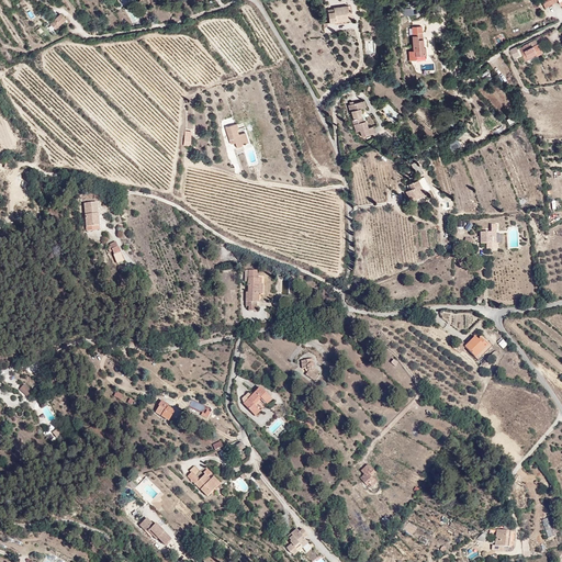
[(561,0),(540,0),(537,2),(541,10),(551,6),(550,4),(553,2),(554,3),(555,7),(561,3),(561,4),(561,0)]
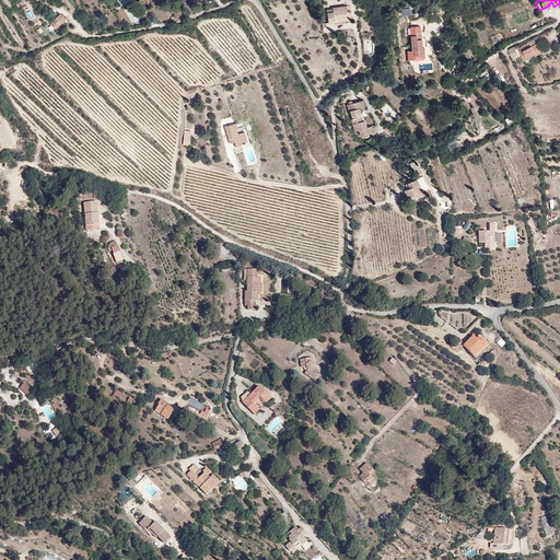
[(350,21),(349,12),(346,12),(345,7),(330,9),(331,10),(325,11),(327,24),(334,24),(333,20),(345,19),(345,22),(350,21)]
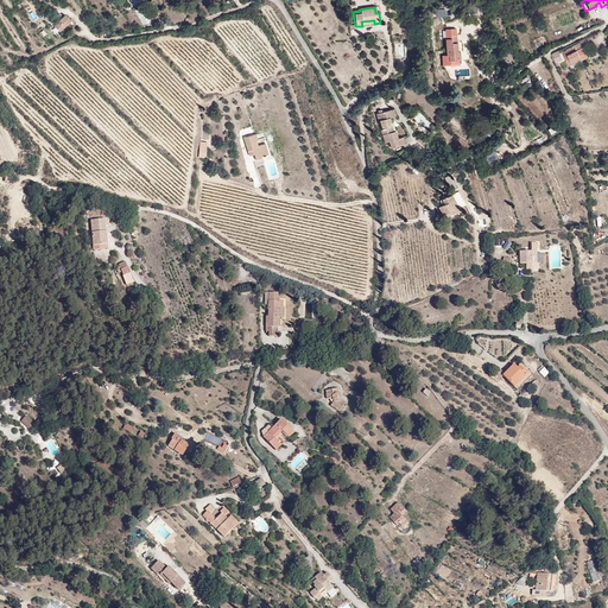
[(68,21),(62,17),(52,29),(58,33),(62,29),(68,21)]
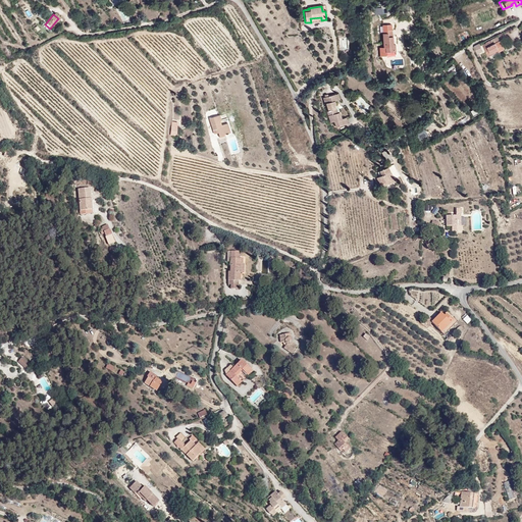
[(383,33),(381,33),(382,47),(379,48),(379,58),(387,57),(387,53),(396,53),(395,41),(394,41),(394,36),(393,36),(393,30),(392,30),(390,25),(383,25),(383,33)]
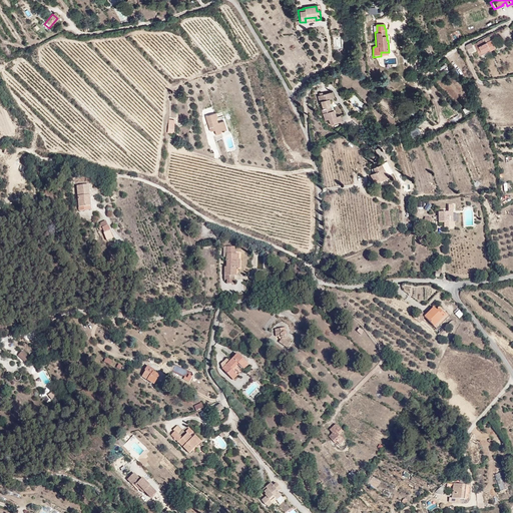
[(342,36),(333,37),(334,48),(343,48),(342,36)]
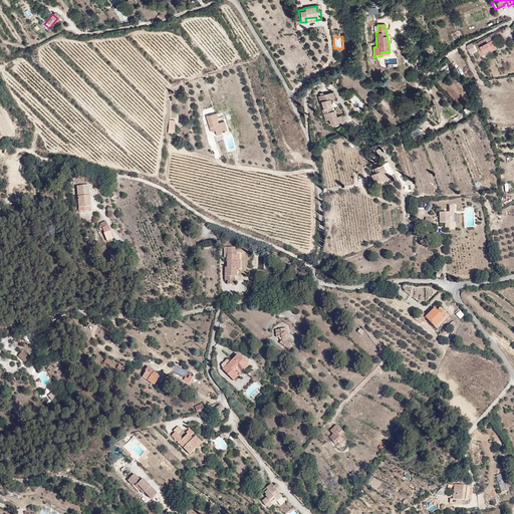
[(478,48),(486,43),(484,40),(476,44),(478,48)]
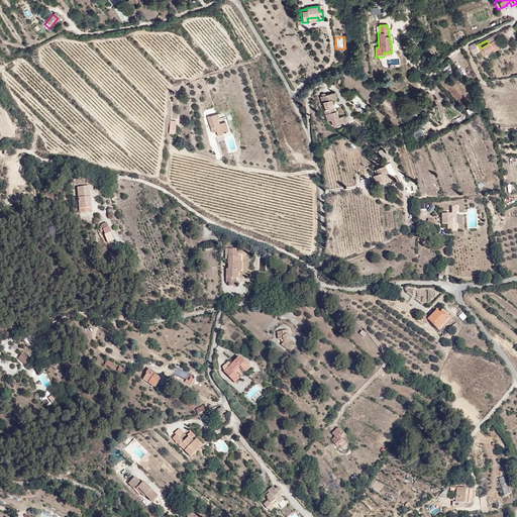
[(484,57),(500,48),(496,40),(489,43),(481,48),(484,57)]
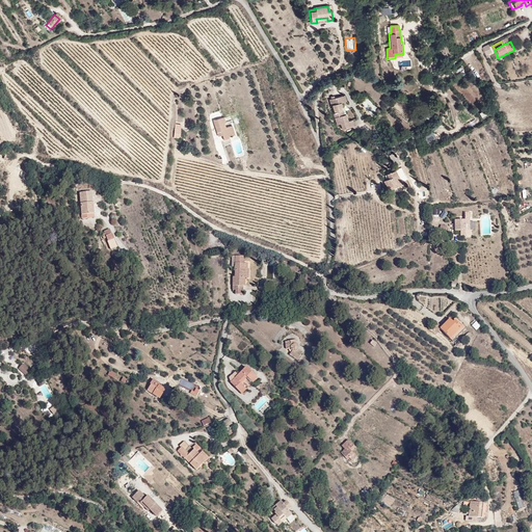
[(346,99),(330,102),(333,111),(335,110),(336,117),(340,116),(340,120),(337,121),(339,128),(343,127),(345,133),(356,130),(355,124),(351,125),(349,117),(347,118),(344,107),(348,106),(346,99)]
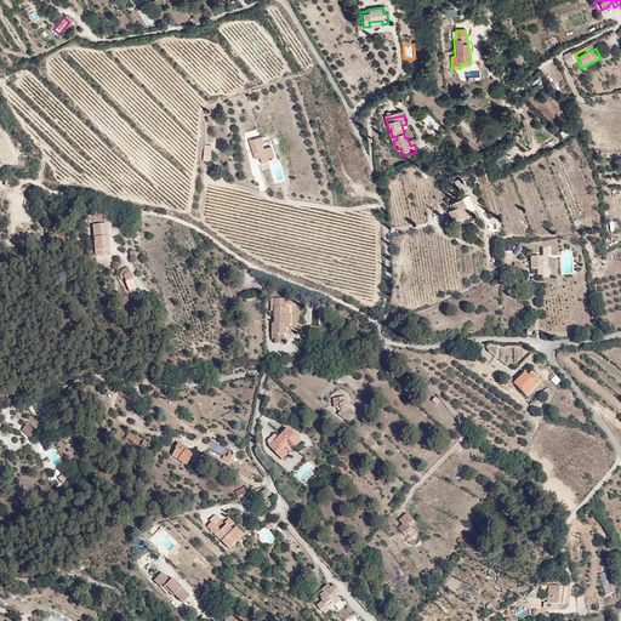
[(563,138),(570,134),(565,127),(559,132),(563,138)]
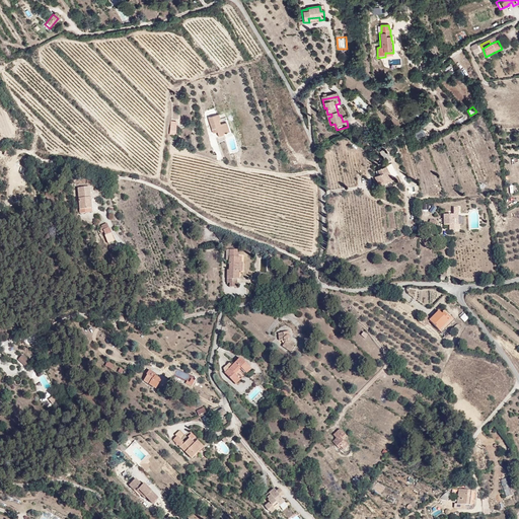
[(220,124),(219,121),(220,121),(218,115),(208,118),(212,130),(216,129),(218,138),(224,136),(223,134),(229,132),(226,123),(220,124)]
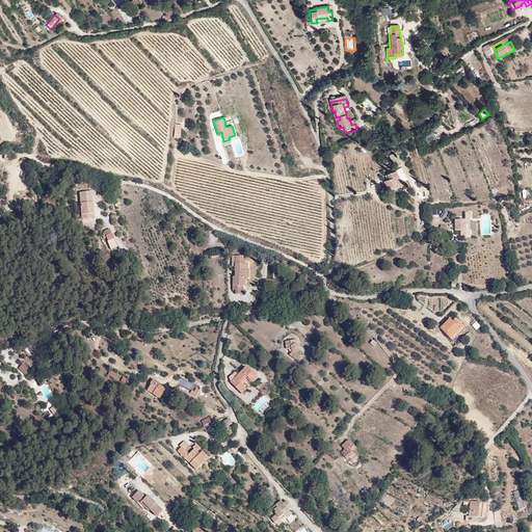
[(402,185),(397,171),(387,176),(388,180),(383,181),(387,189),(390,188),(391,190),(402,185)]
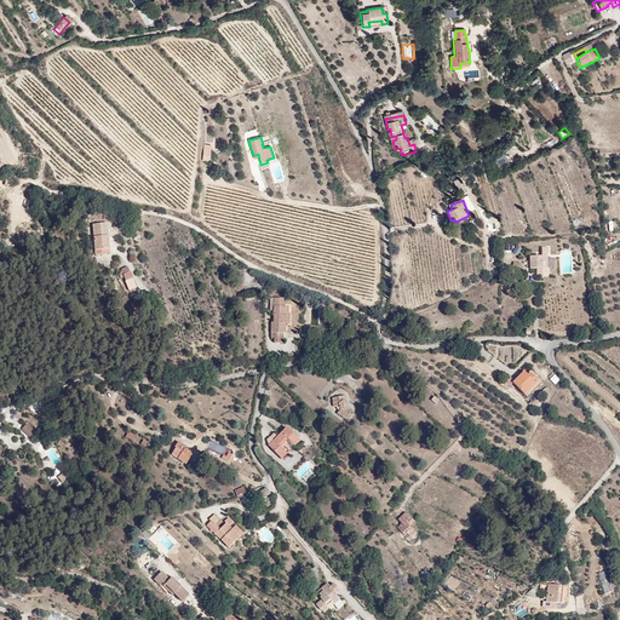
[(110,251),(110,225),(96,224),(105,251),(110,251)]
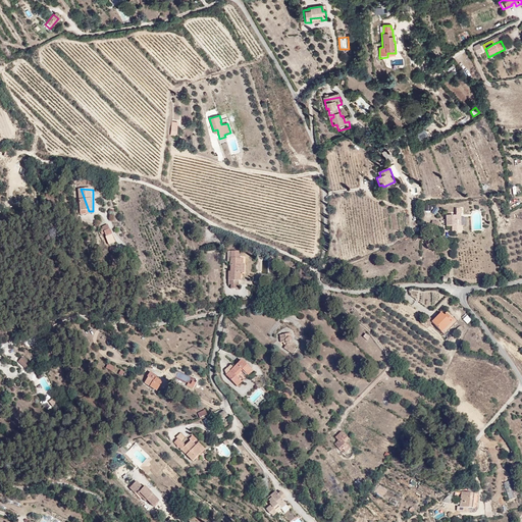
[(89,211),(81,189),(82,211),(89,211)]
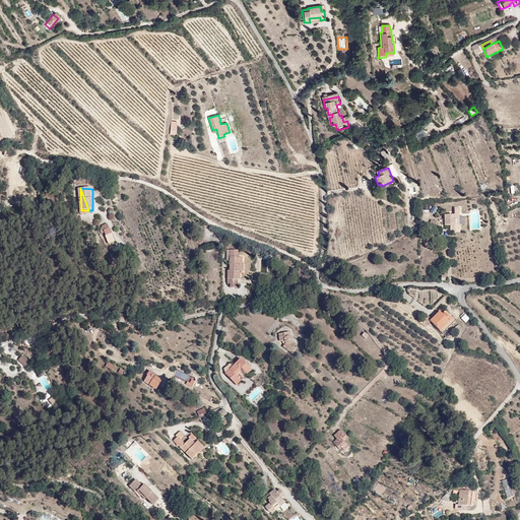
[(454,216),(444,216),(444,226),(458,226),(457,214),(454,214),(454,216)]
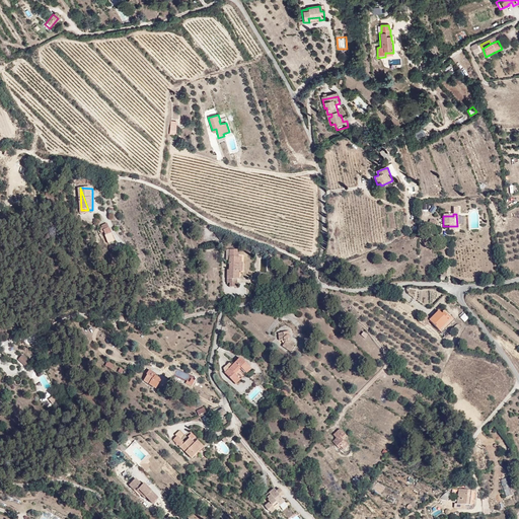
[(434,228),(436,222),(430,220),(428,226),(434,228)]
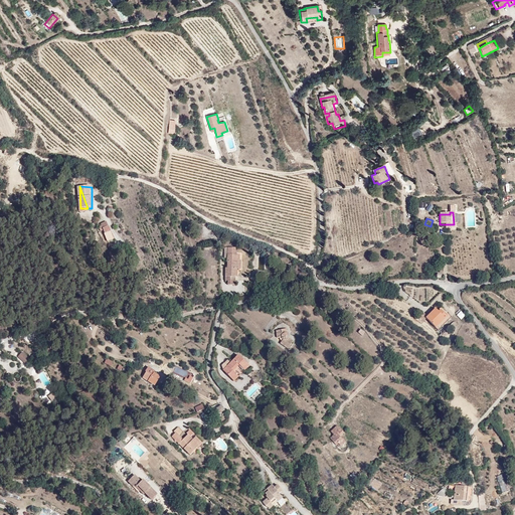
[(114,239),(107,223),(101,225),(102,227),(98,228),(100,233),(104,232),(108,242),(114,239)]
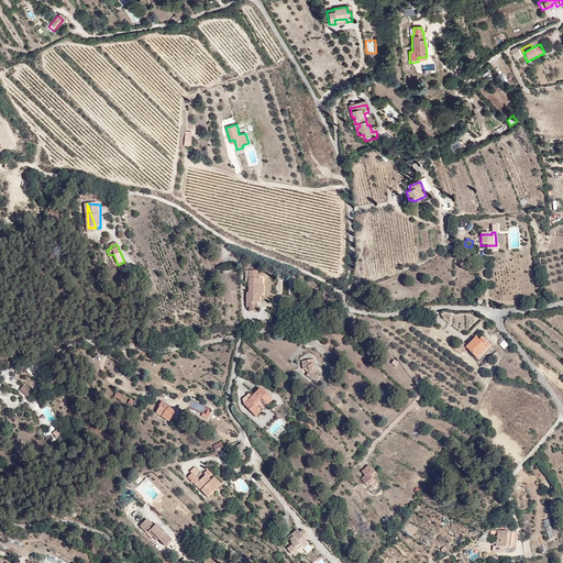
[(260,295),(260,285),(261,285),(261,280),(256,280),(256,272),(247,272),(247,283),(246,294),(244,294),(244,308),(249,312),(256,311),(256,304),(258,304),(258,295),(260,295)]
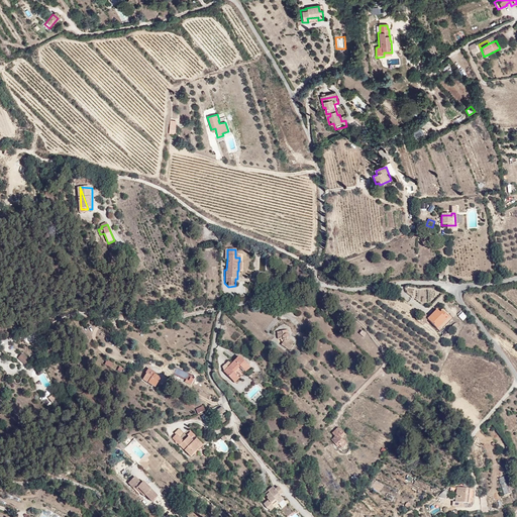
[(449,316),(442,310),(440,312),(435,307),(428,316),(441,325),(449,316)]
